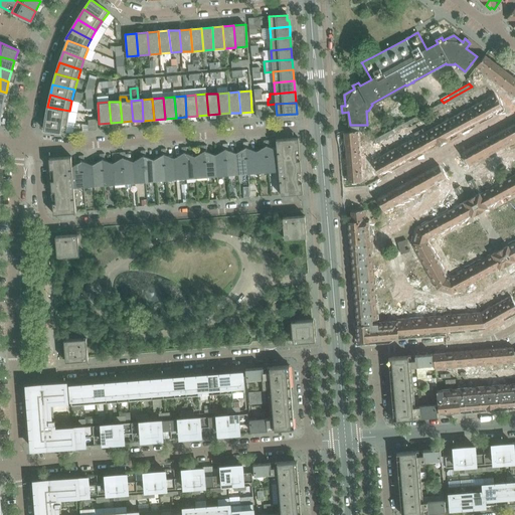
[(67,123),(69,111),(47,107),(45,119),(67,123)]
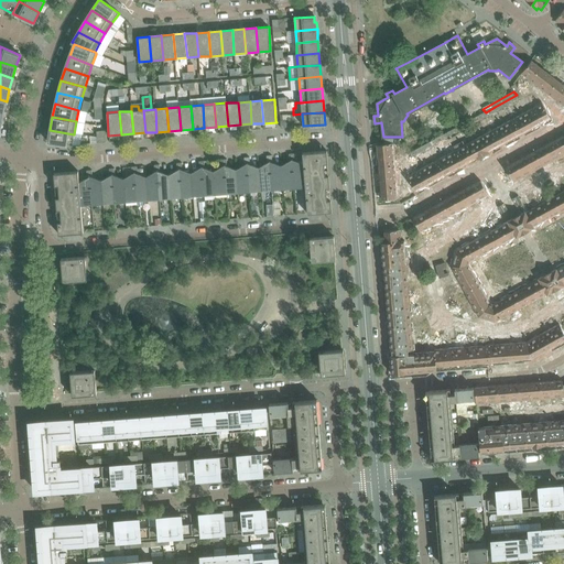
[(73,145),(74,134),(50,130),(49,143),(73,145)]
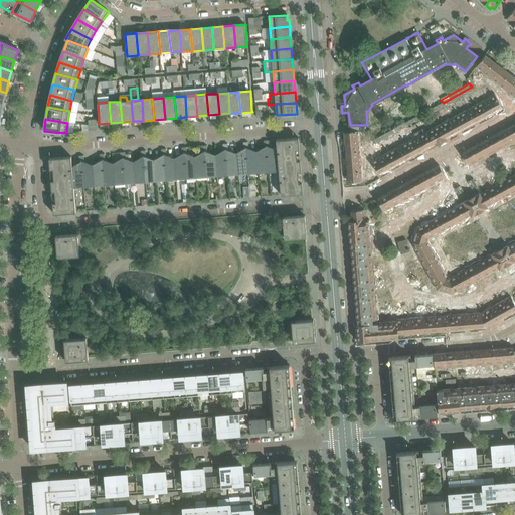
[(303,193),(302,182),(299,182),(298,172),(301,171),(300,160),(297,160),(296,149),(299,149),(298,138),(276,140),(277,150),(278,156),(279,171),(281,195),(303,193)]
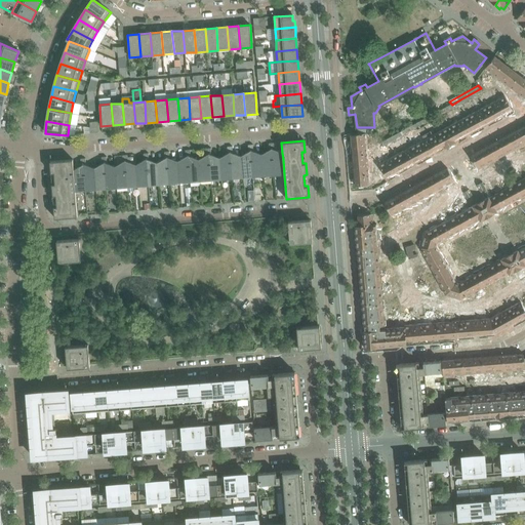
[(275,153),(274,150),(272,149),(269,148),(269,150),(261,154),(264,175),(264,176),(266,176),(266,175),(274,175),(272,154),(275,153)]
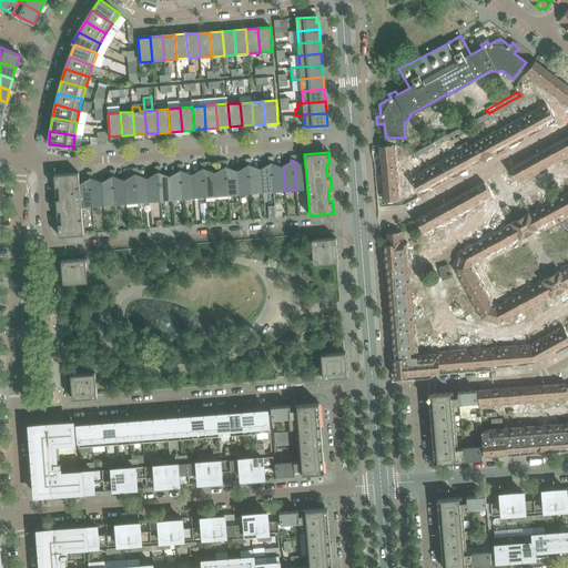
[(274,168),(274,164),(271,163),(269,162),(269,164),(261,169),(262,192),(263,192),(263,193),(265,193),(265,192),(273,191),(272,168),(274,168)]
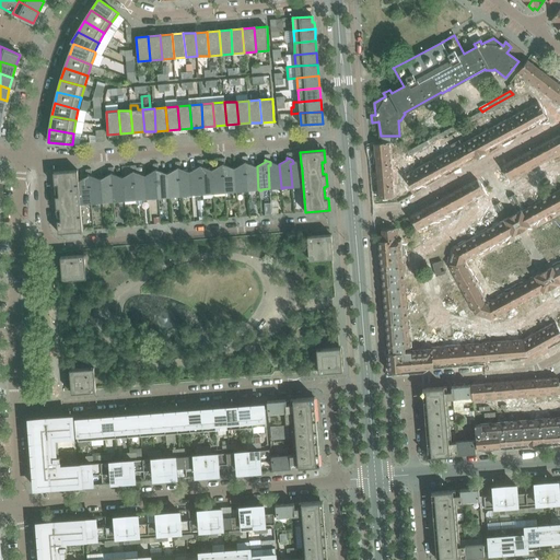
[(303,186),(302,170),(301,163),(292,160),(293,163),(290,164),(292,187),(300,186),(301,187),(303,187),(303,186)]
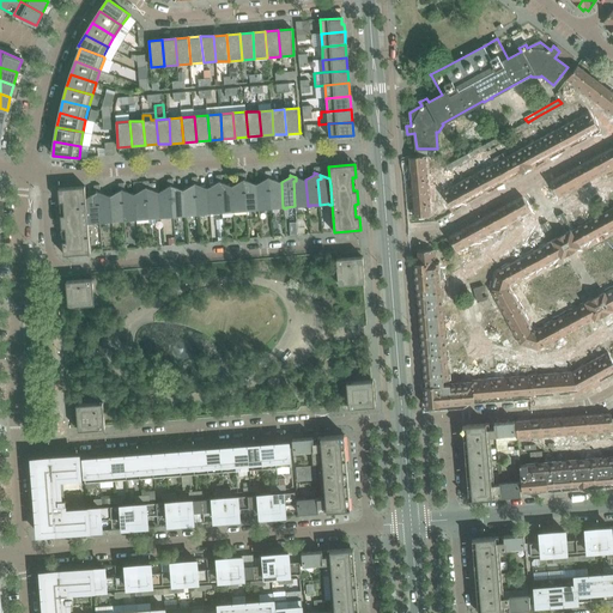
[(272,183),(272,178),(266,176),(266,180),(256,184),(259,210),(260,210),(260,211),(262,211),(262,210),(271,208),(268,183),(272,183)]
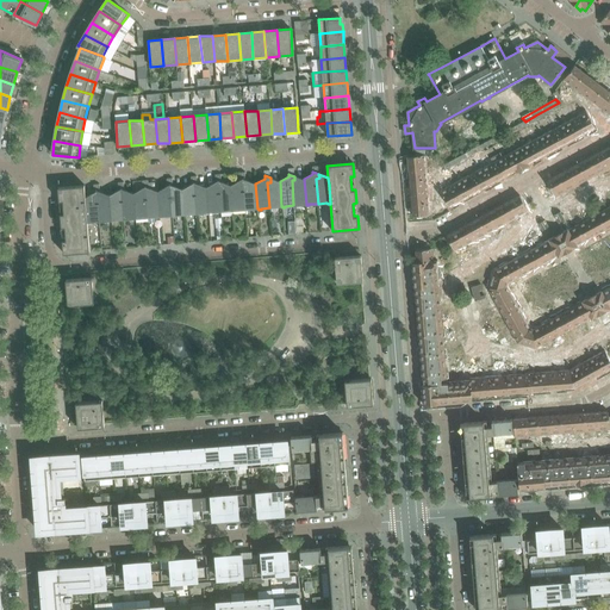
[(306,204),(304,179),(294,176),(294,180),(292,180),(293,205),(303,205),(303,206),(305,206),(305,204),(306,204)]
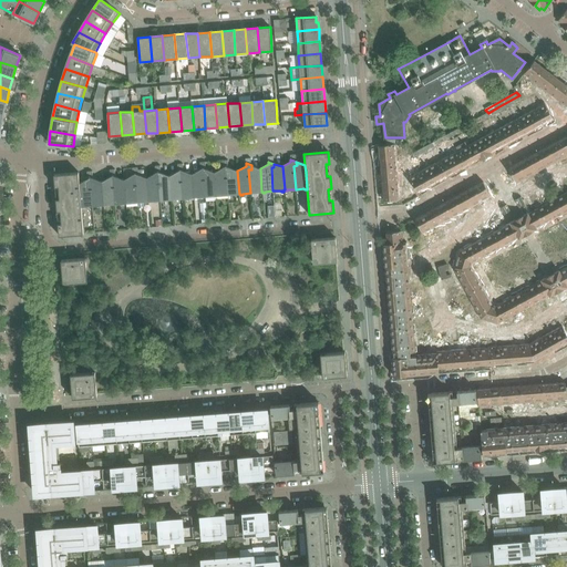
[(228,171),(228,167),(225,166),(223,165),(223,167),(215,172),(216,195),(217,195),(217,196),(219,196),(219,195),(228,195),(226,172),(228,171)]
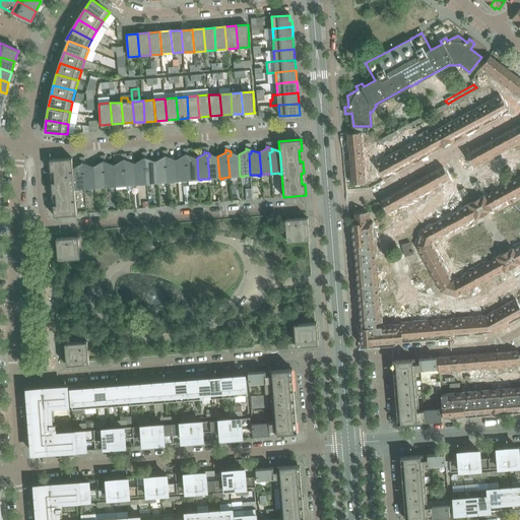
[(240,176),(239,154),(231,151),(231,155),(228,155),(230,177),(238,176),(238,177),(240,177),(240,176)]
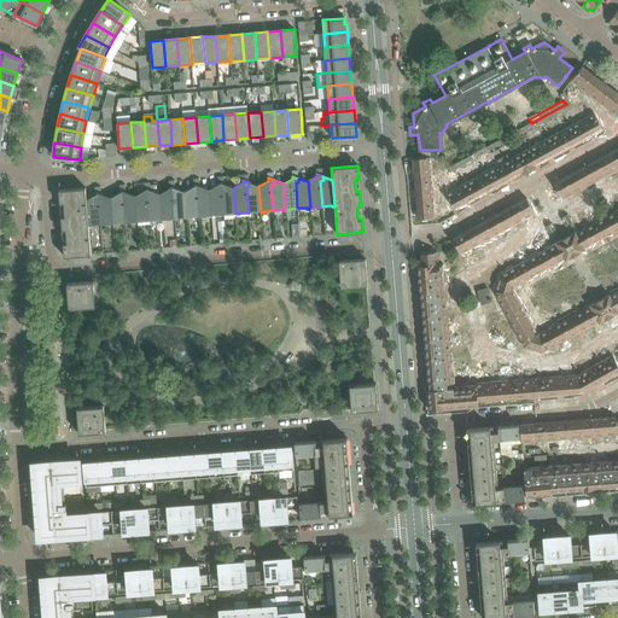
[(225,188),(225,185),(221,184),(219,182),(219,185),(209,190),(211,215),(213,215),(213,216),(215,216),(215,215),(223,214),(222,188),(225,188)]
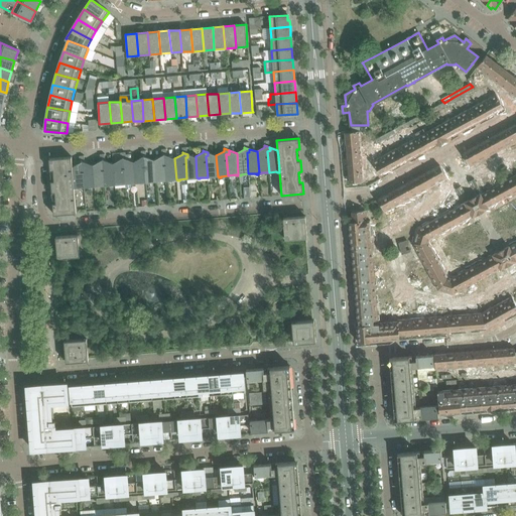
[(218,176),(216,155),(208,152),(208,155),(206,156),(208,177),(215,176),(215,177),(217,177),(217,176),(218,176)]
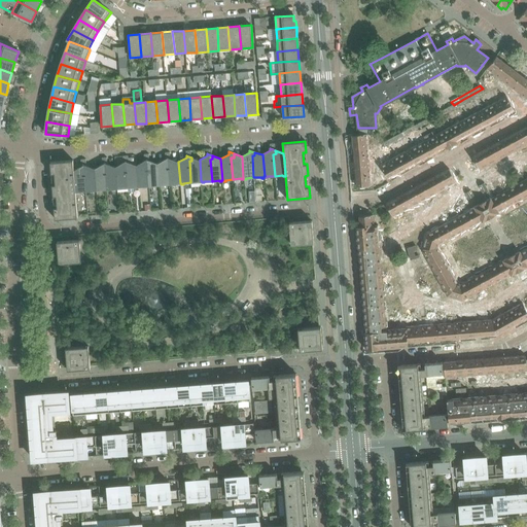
[(171,163),(170,159),(168,157),(165,157),(165,160),(157,164),(160,185),(160,186),(162,186),(162,185),(170,184),(168,163),(171,163)]
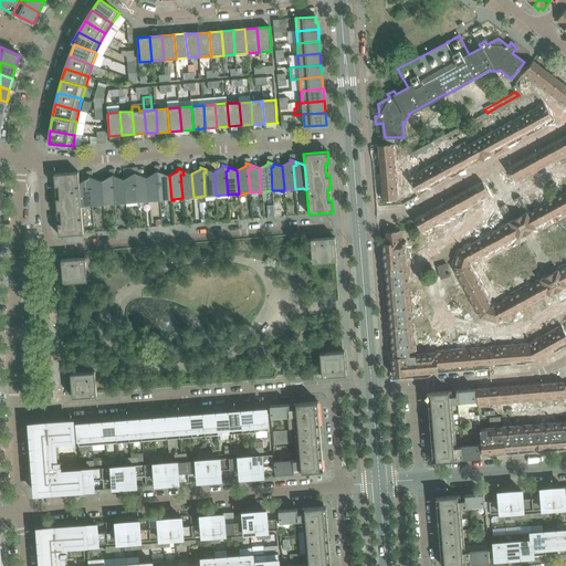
[(216,195),(215,171),(206,169),(206,173),(203,173),(205,196),(213,196),(213,197),(216,197),(216,196),(216,195)]
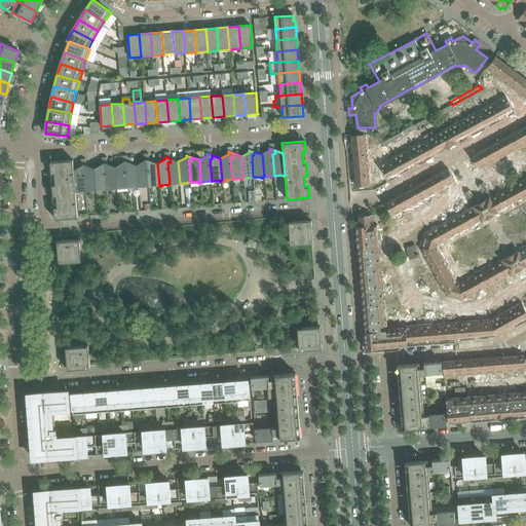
[(149,163),(149,160),(147,159),(144,158),(144,160),(137,165),(138,187),(139,186),(139,187),(141,187),(141,186),(149,186),(147,164),(149,163)]
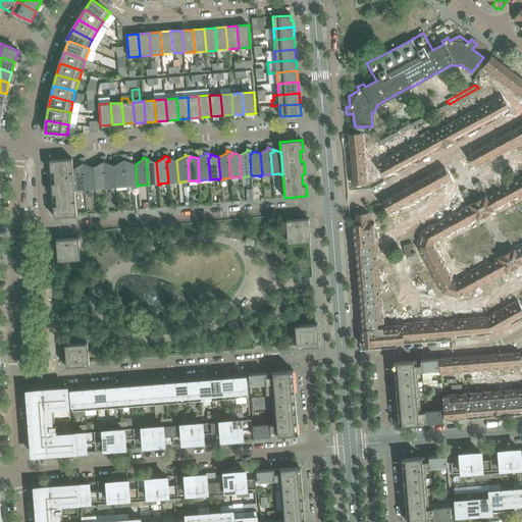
[(178,181),(176,160),(168,157),(169,161),(166,161),(168,183),(176,181),(176,183),(178,183),(178,181)]
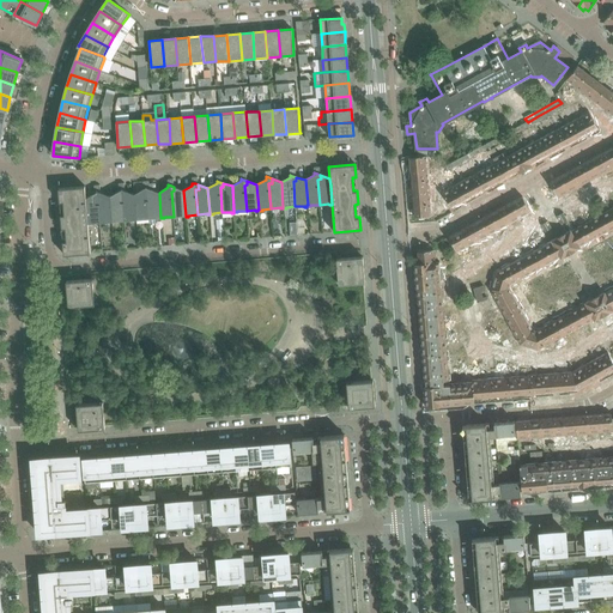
[(86,199),(85,187),(59,188),(60,202),(61,214),(60,216),(61,229),(62,229),(62,235),(64,242),(62,242),(64,255),(90,253),(87,224),(86,199)]
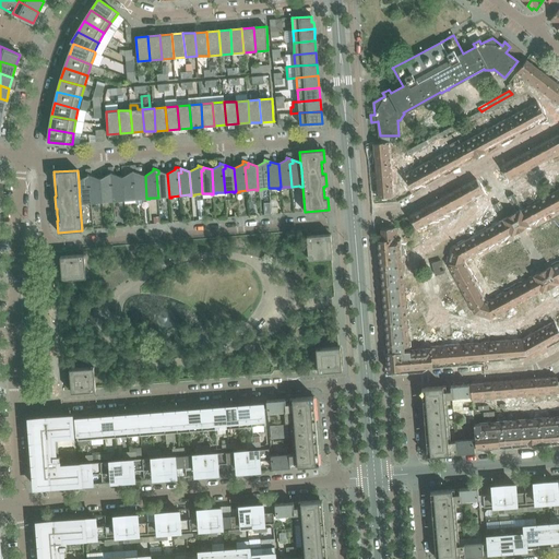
[(137,176),(135,173),(133,171),(130,170),(131,173),(122,177),(125,200),(125,201),(127,201),(127,200),(135,199),(133,176),(137,176)]
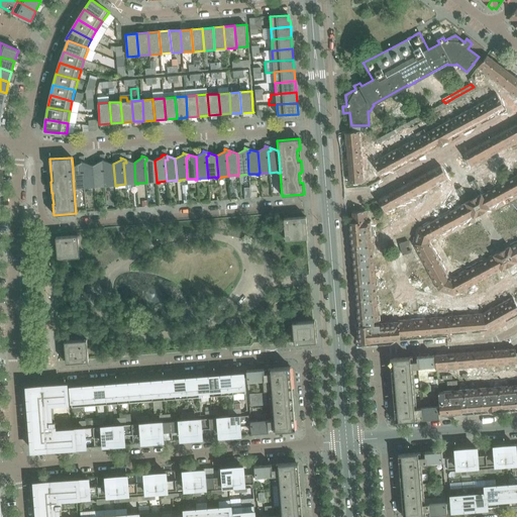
[(157,182),(154,161),(146,158),(146,161),(144,162),(146,183),(153,182),(153,183),(156,183),(156,182),(157,182)]
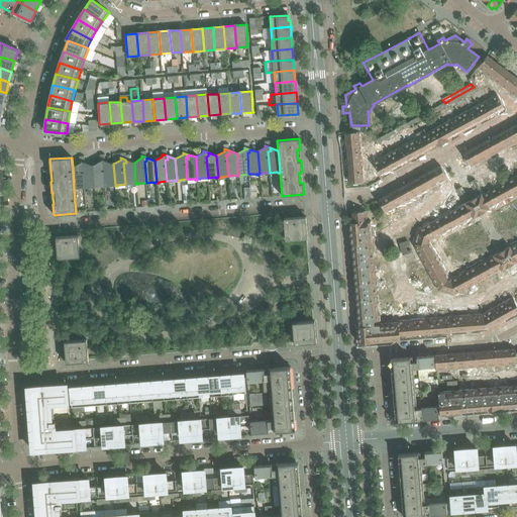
[(105,165),(105,161),(103,160),(100,160),(100,162),(93,166),(95,187),(95,188),(97,188),(97,187),(105,186),(103,165),(105,165)]
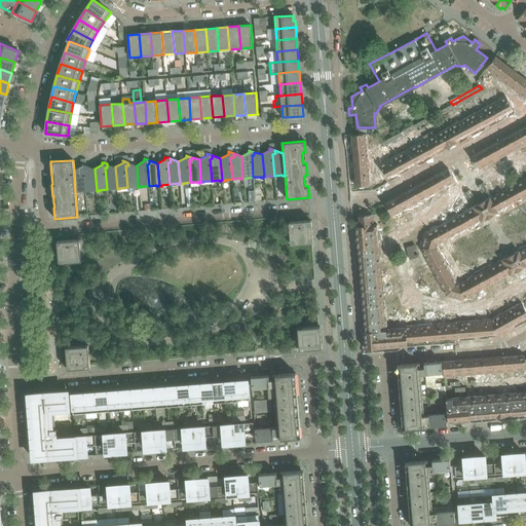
[(138,187),(137,165),(127,162),(128,165),(125,165),(127,187),(136,187),(136,188),(138,188),(138,187)]
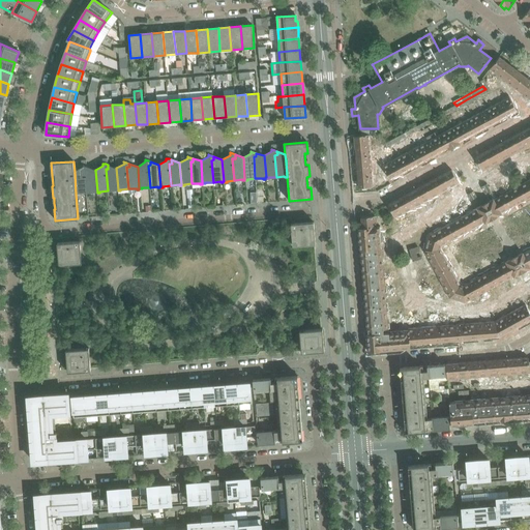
[(87,170),(87,167),(84,166),(82,165),(82,167),(75,172),(76,194),(77,194),(77,195),(79,194),(79,193),(86,193),(85,171),(87,170)]
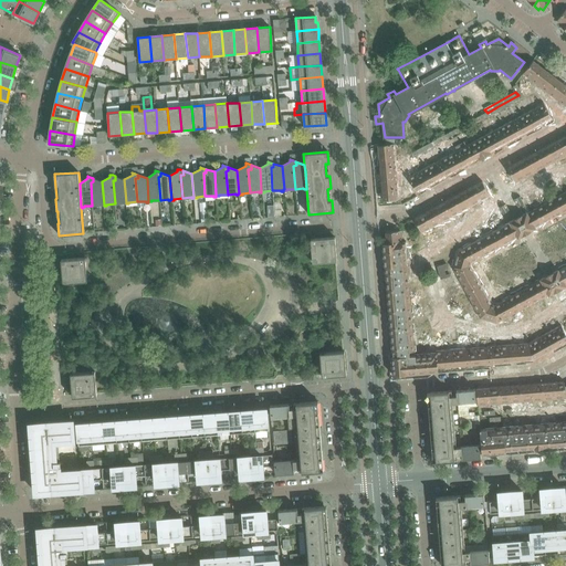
[(126,202),(124,179),(115,176),(115,180),(113,180),(115,203),(123,202),(123,203),(125,203),(125,202),(126,202)]
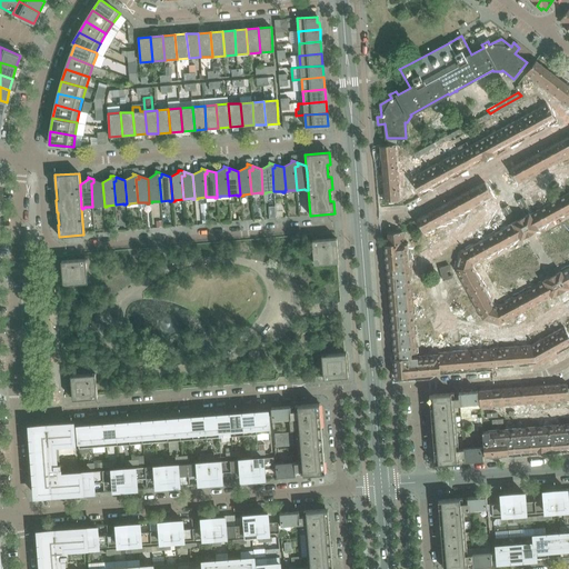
[(105,206),(102,182),(93,179),(93,182),(91,183),(92,207),(101,206),(101,207),(103,207),(103,206),(105,206)]
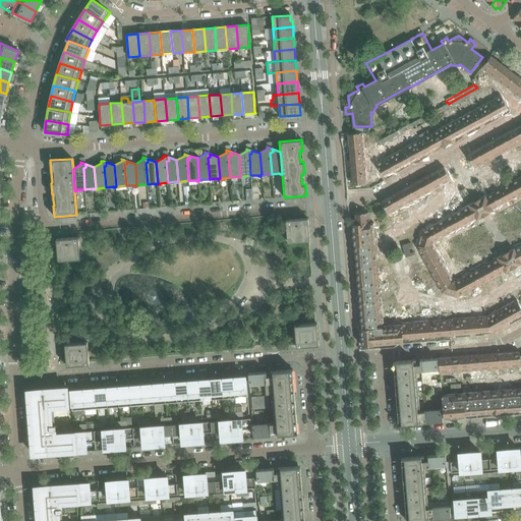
[(310,240),(308,218),(286,220),(288,242),(303,240),(309,240),(310,240)]
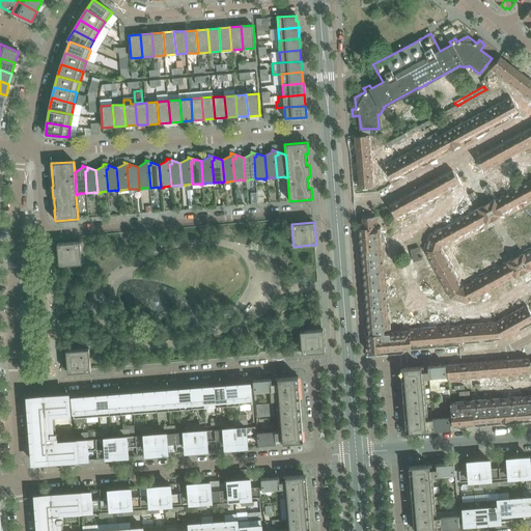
[(82,263),(80,242),(57,244),(59,266),(82,263)]
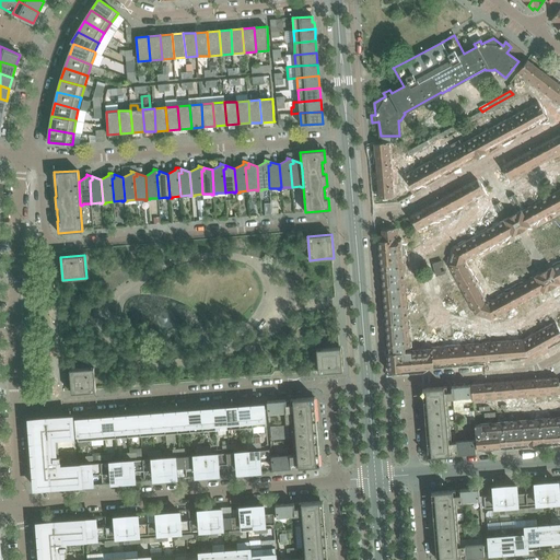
[(255,349),(255,347),(254,346),(252,345),(249,343),(247,343),(246,345),(245,347),(244,349),(245,351),(245,352),(247,353),(249,354),(252,354),(253,353),(255,351),(255,349)]
